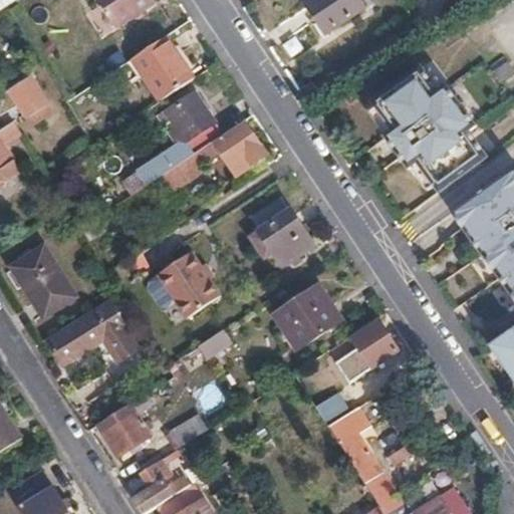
[(156,2),(154,0),(102,0),(119,25),(156,2)]
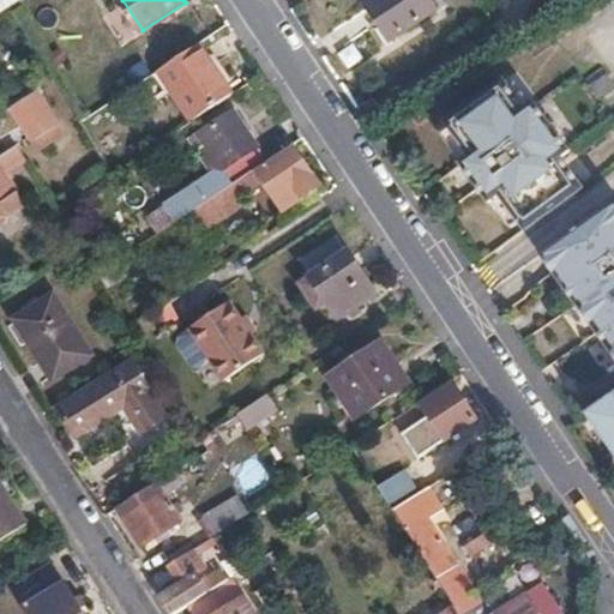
[(435,7),(429,0),(367,0),(391,36),(435,7)]
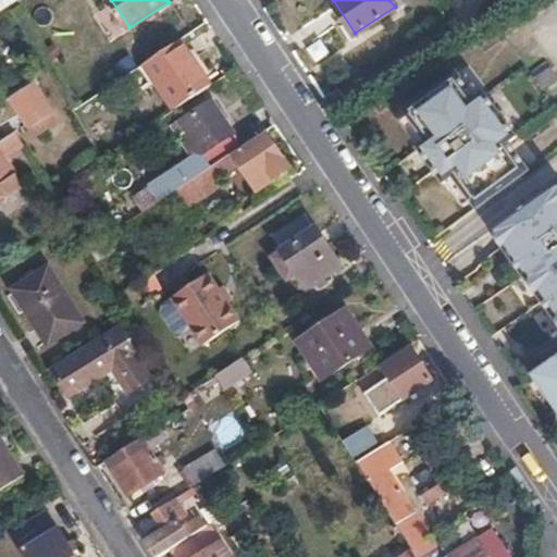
[(174,107),(210,83),(180,39),(145,62),(174,107)]
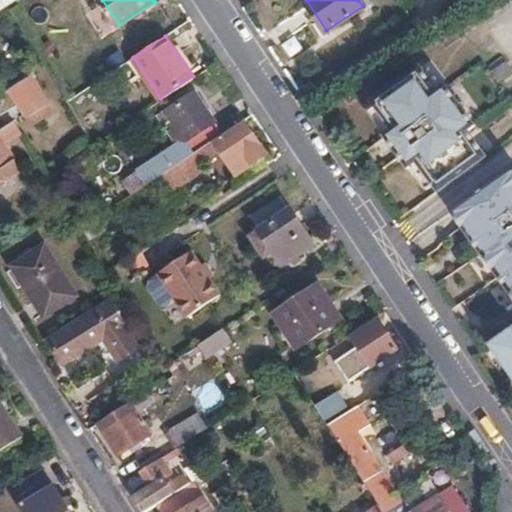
[(511,62),(510,60),(495,70),(506,87),(511,83),(511,62)]
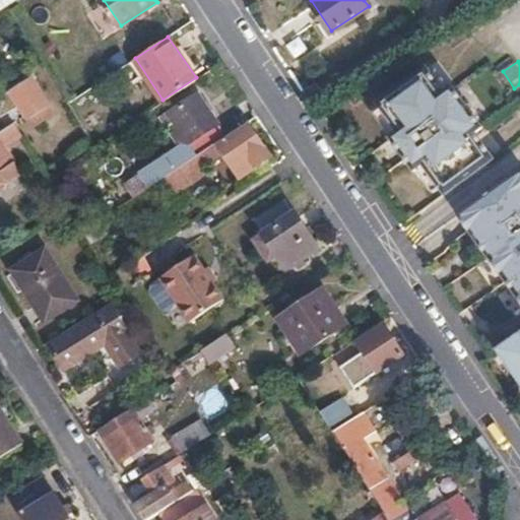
[(445,88),(427,63),(377,99),(399,129),(391,135),(414,168),(424,160),(444,191),(494,155),(475,130),(482,124),(452,82),(445,88)]
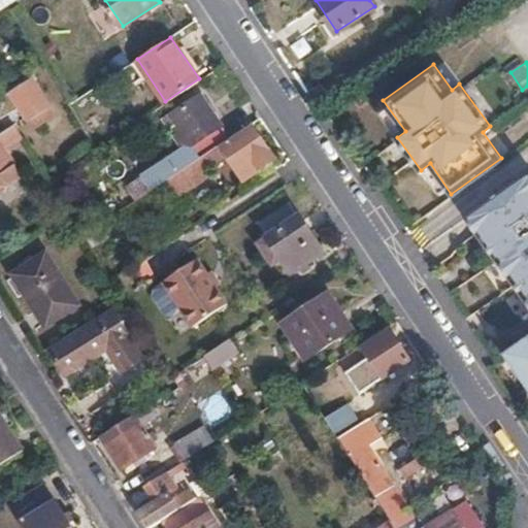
[(46,104),(30,78),(9,93),(25,119),(46,104)]
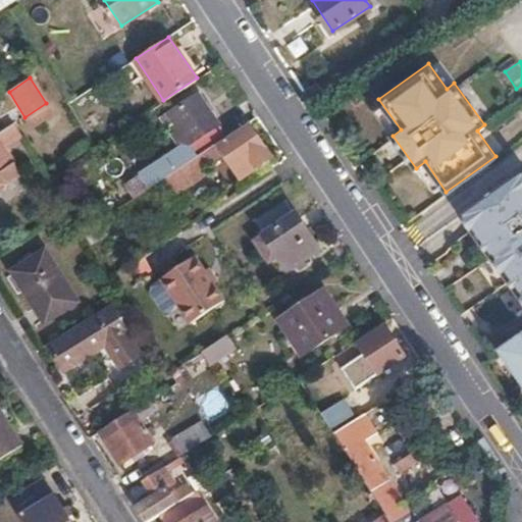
[(215,143),(226,136),(198,93),(170,112),(175,122),(169,127),(181,147),(125,185),(136,197),(169,174),(215,143)]
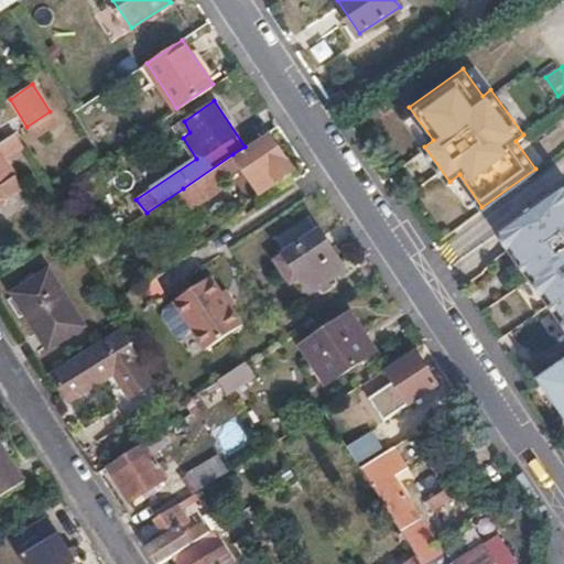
[(15,132),(0,141),(0,201),(4,198),(0,192),(0,186),(18,175),(3,154),(22,142),(15,132)]
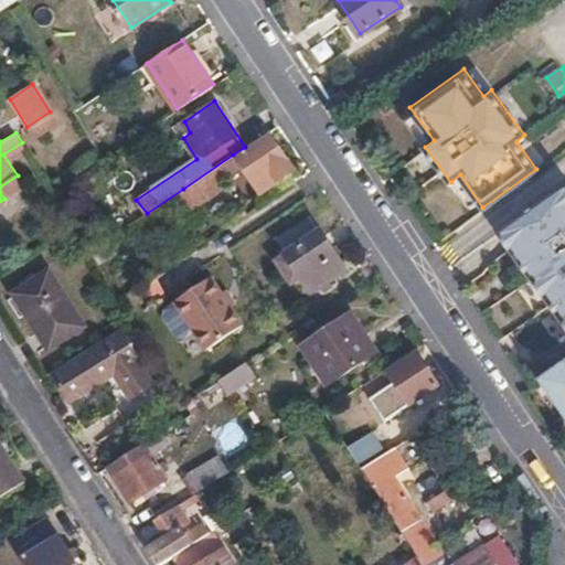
[(236,159),(233,155),(183,189),(193,205),(222,187),(217,181),(240,166),(258,193),(292,170),(269,137),(236,159)]
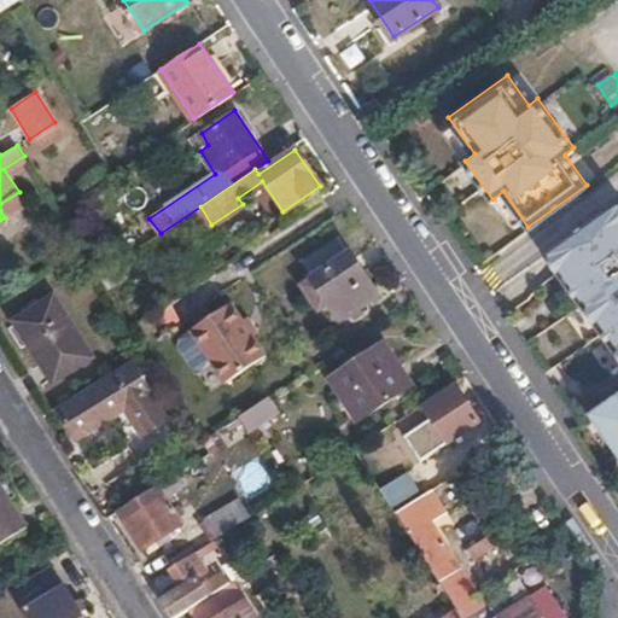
[(617,200),(544,252),(617,357),(617,389),(587,412),(617,456),(617,200)]
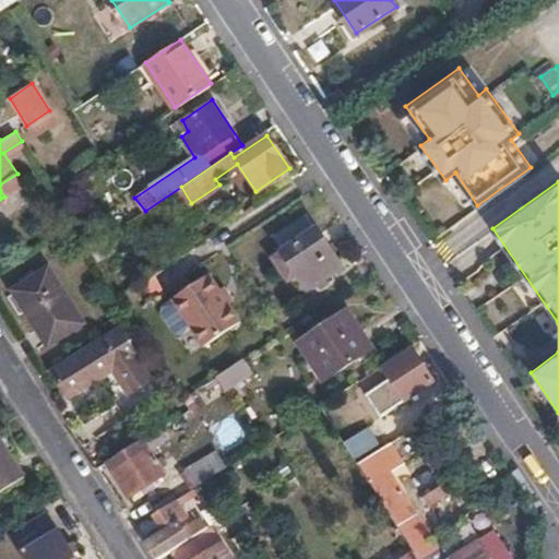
[(342,266),(304,212),(270,235),(308,289),(342,266)]
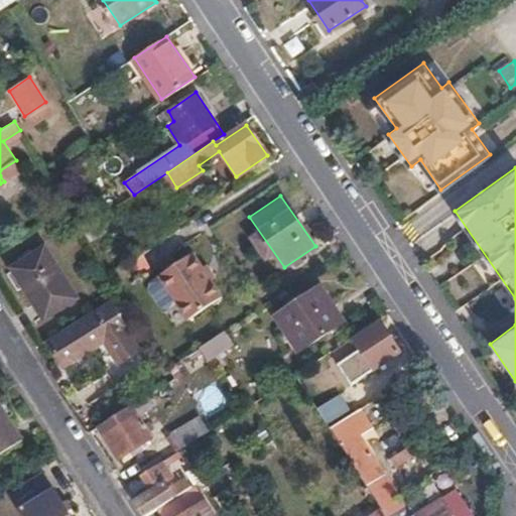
[(76,295),(42,243),(9,264),(41,315),(76,295)]
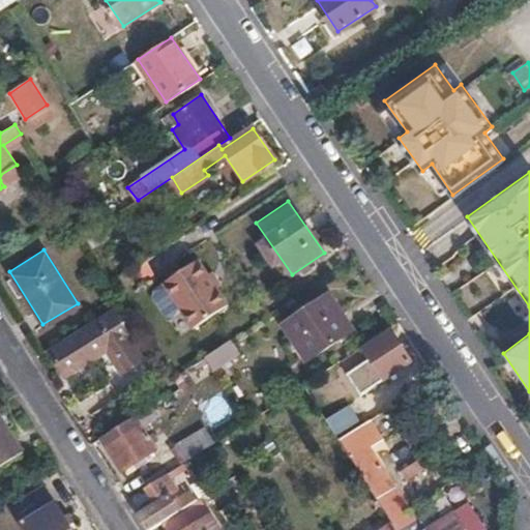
[(205,274),(207,273),(197,259),(163,281),(193,326),(225,304),(215,289),(205,274)]
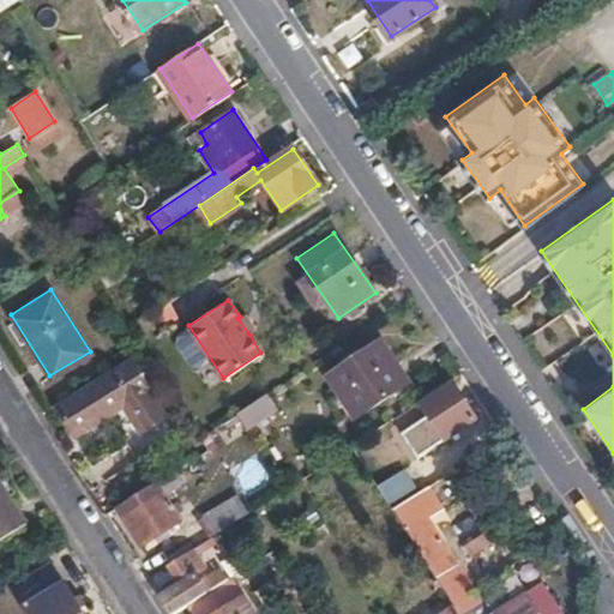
[(242,315),(240,317),(238,318),(250,335),(253,330),(242,315)]
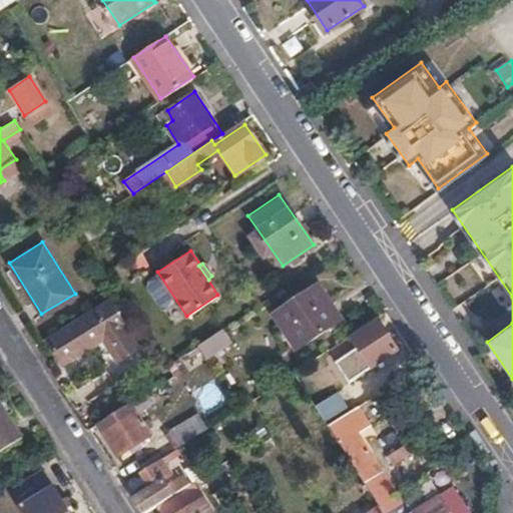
[(341,319),(318,286),(274,315),(297,349),(341,319)]
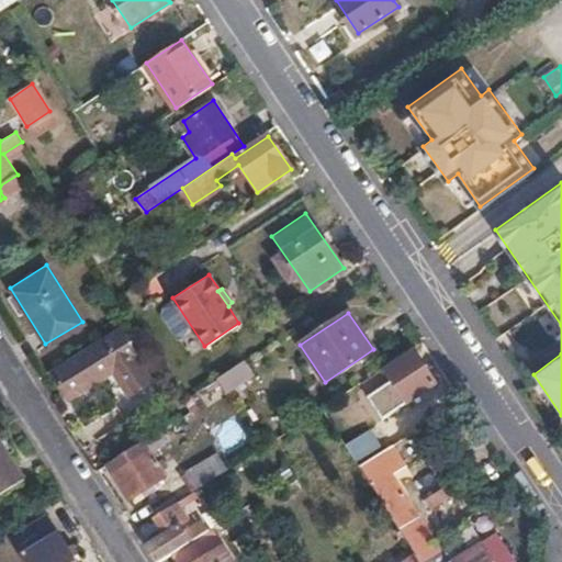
[(155,382),(122,329),(53,373),(69,400),(114,371),(131,396),(155,382)]
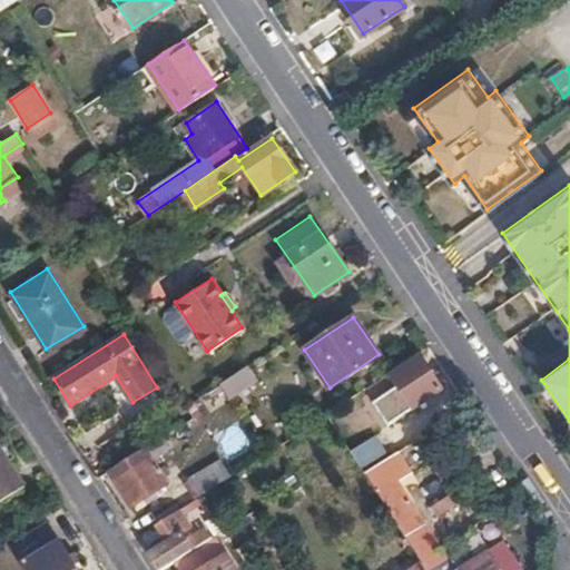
[(441,387),(420,357),(392,375),(397,384),(372,402),(384,422),(441,387)]
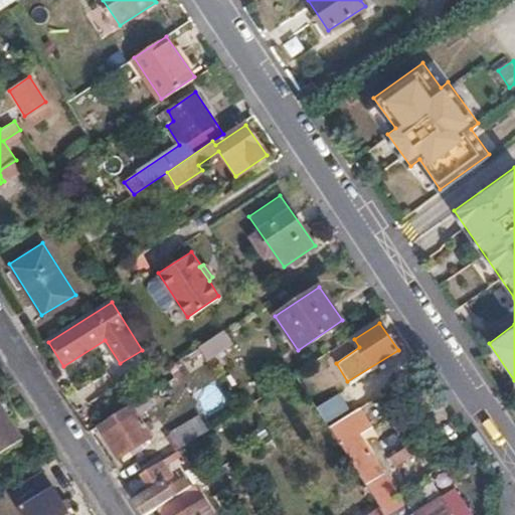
[(232,343),(223,330),(198,348),(206,361),(232,343)]
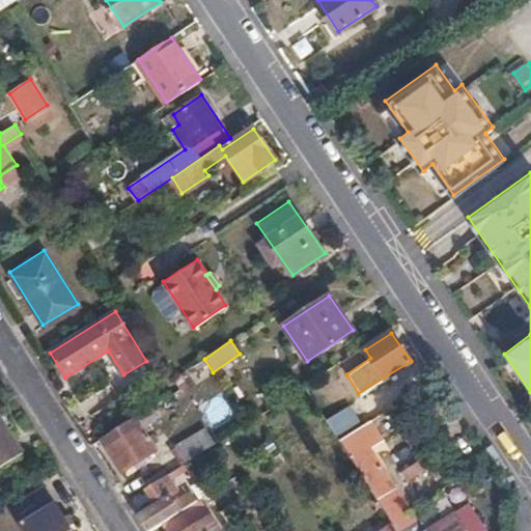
[(327,417),(337,434),(361,419),(350,402),(327,417)]
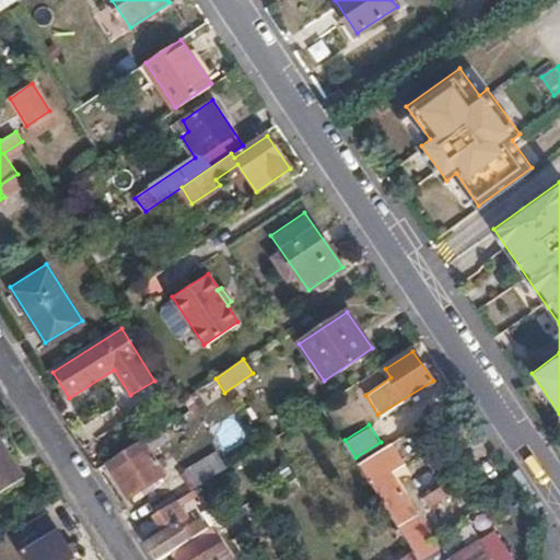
[(0,491),(25,477),(0,438),(0,491)]
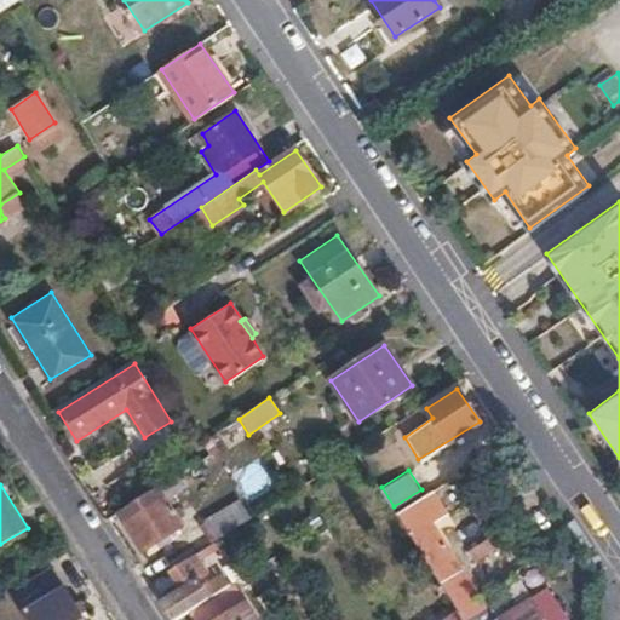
[(487,607),(478,592),(430,520),(446,510),(431,488),(396,510),(448,593),(465,619),(487,607)]
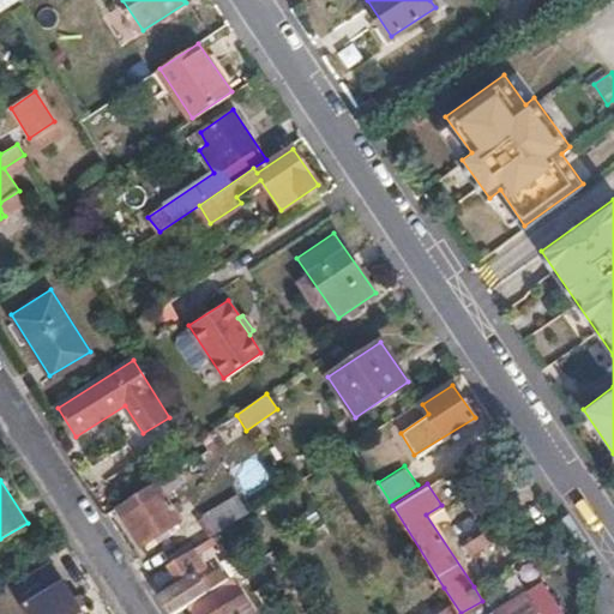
[(152,485),(115,509),(140,548),(178,523),(152,485)]
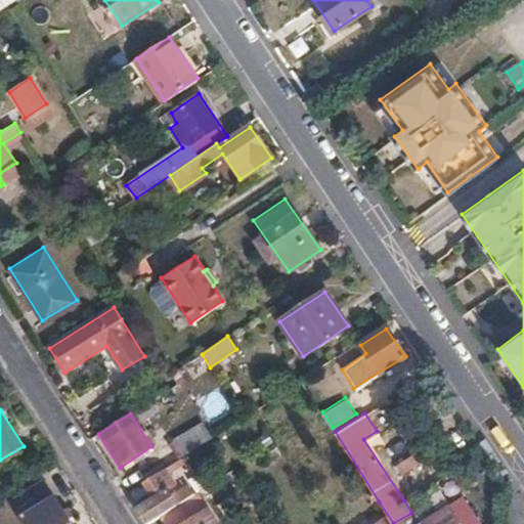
[(172,439),(182,456),(210,439),(199,422),(172,439)]
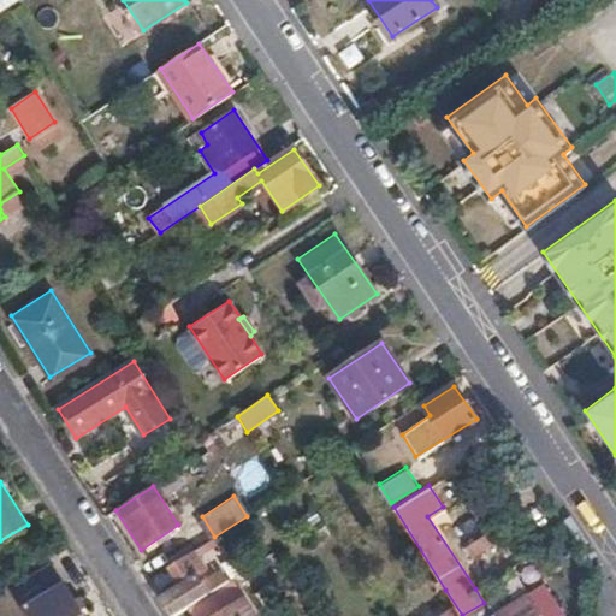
[(473,555),(495,542),(487,531),(467,544),(473,555)]
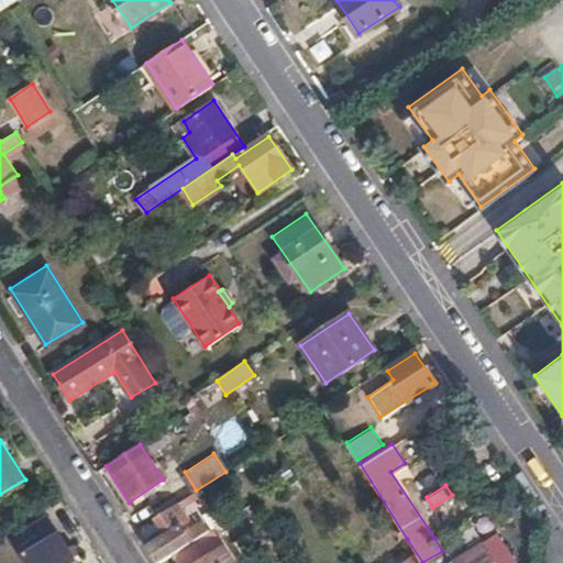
[(163,536),(146,548),(155,562),(158,562),(172,555),(192,541),(180,523),(188,518),(178,503),(154,519),(163,536)]
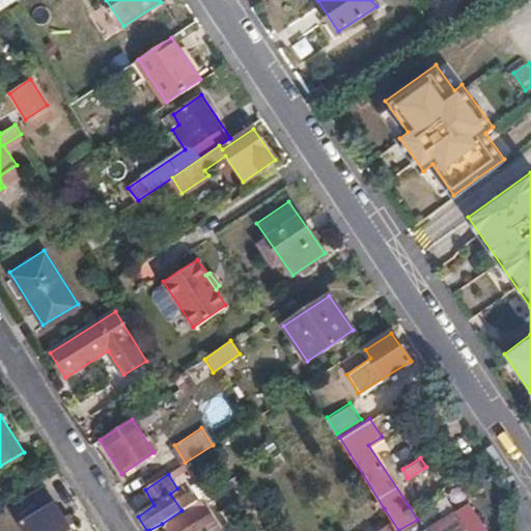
[(15,512),(26,530),(73,530),(57,505),(56,506),(47,492),(15,512)]
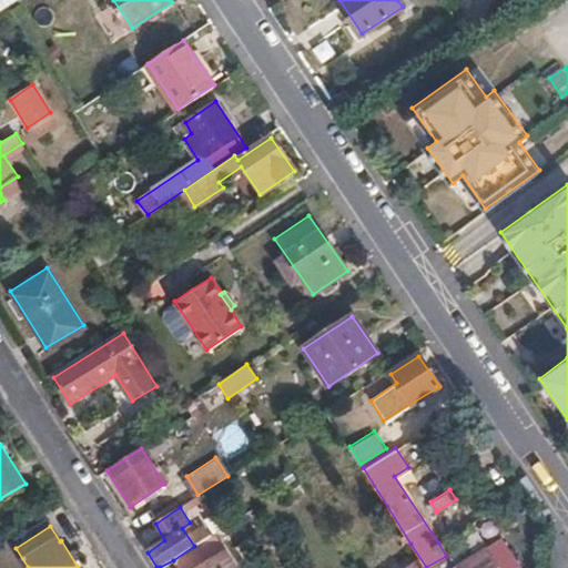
[(194,546),(173,560),(176,567),(235,567),(226,553),(223,554),(211,535),(194,546)]
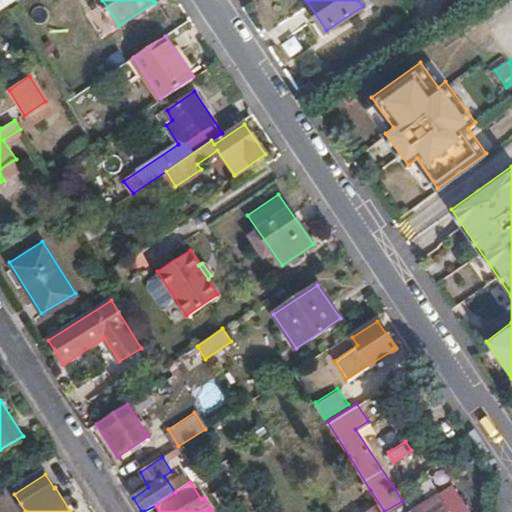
[(470,511),(457,491),(454,491),(449,484),(408,509),(402,501),(384,511),(470,511)]
